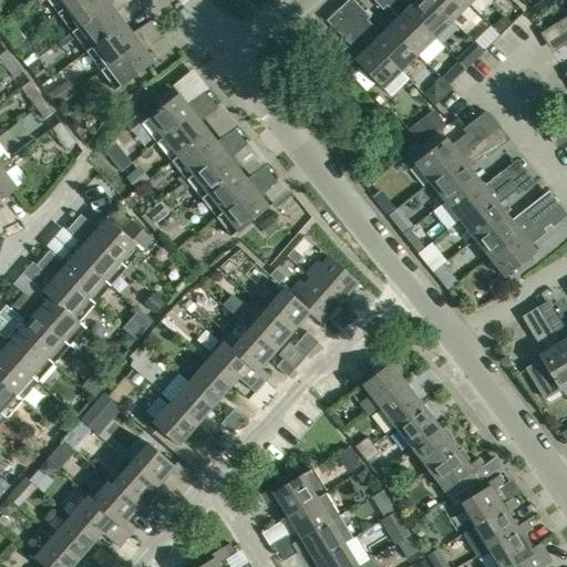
[(47,0),(57,13),(74,0),(35,0),(40,4),(44,0),(47,0)]
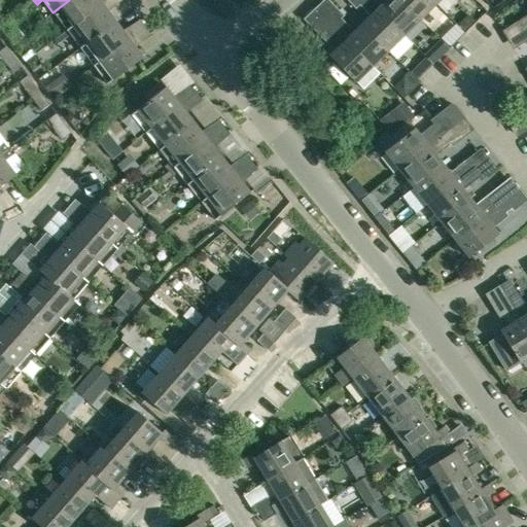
[(69,0),(53,12),(67,31),(106,0),(69,0)]
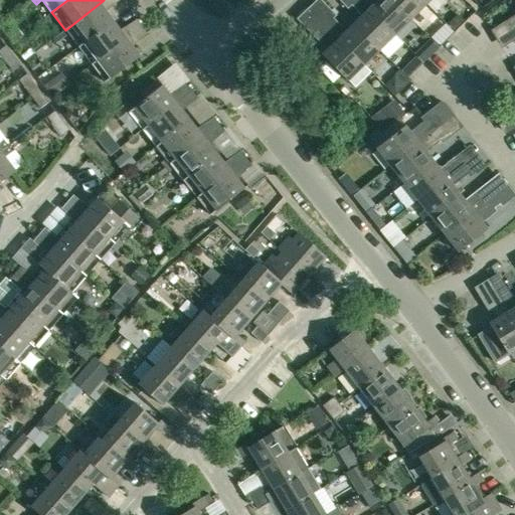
[(104,0),(65,30),(77,47),(113,21),(106,12),(119,0),(104,0)]
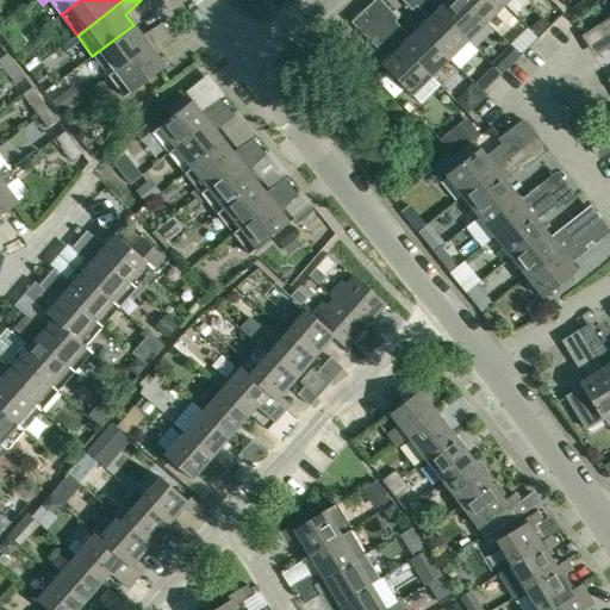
[(400,45),(430,78),(449,58),(418,27),(410,36),(394,20),(397,18),(379,0),(373,0),(365,8),(385,30),(400,45)]
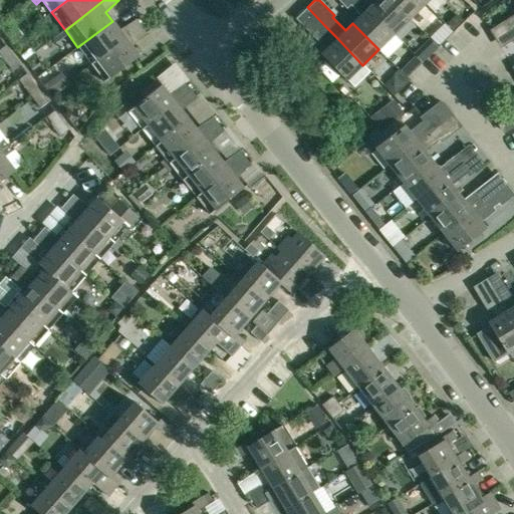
[(352,23),(378,49),(394,34),(368,8),(360,0),(337,0),(343,6),(347,3),(360,15),(352,23)]
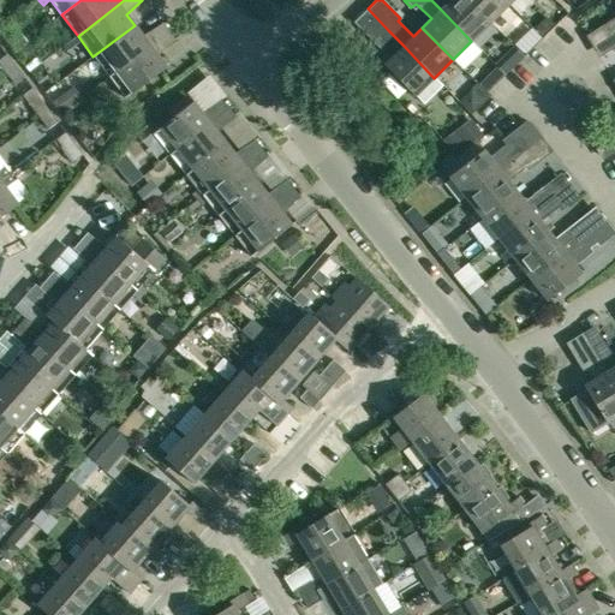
[(431,0),(441,10),(471,41),(490,23),(467,0),(431,0)]
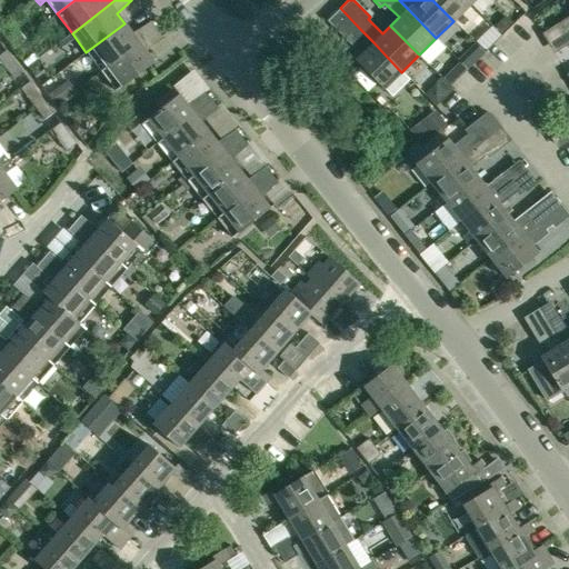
[(466,0),(432,0),(453,21),(471,5),(466,0)]
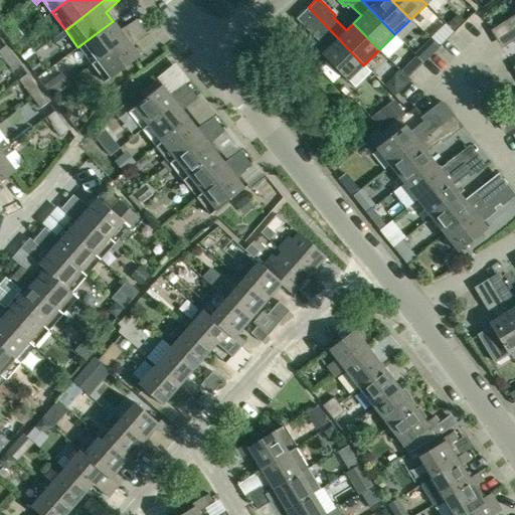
[(325,25),(308,7),(297,18),(314,36),(317,32),(330,46),(322,54),(347,80),(363,65),(338,38),(325,25)]
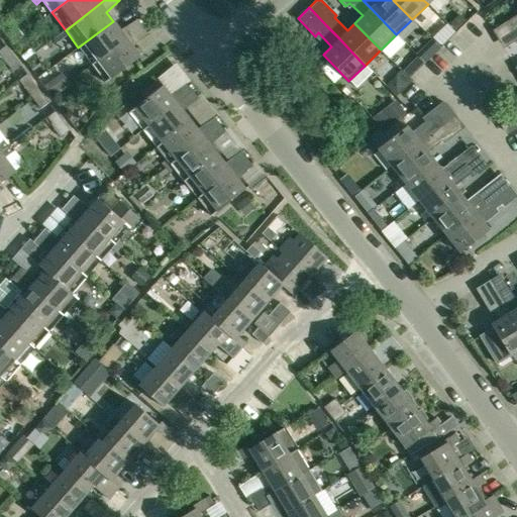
[(514,29),(516,26),(516,14),(508,19),(514,29)]
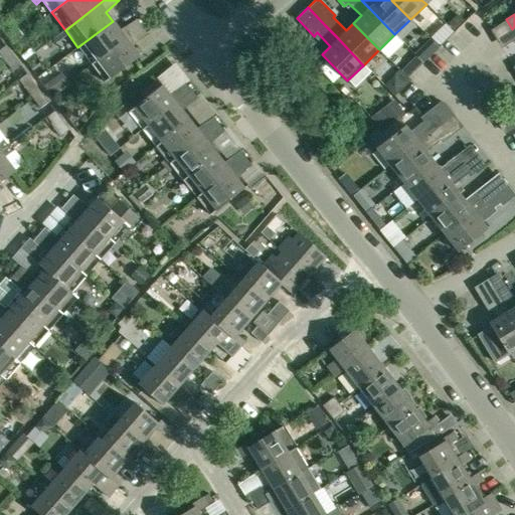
[(113,21),(77,47),(91,64),(141,26),(136,19),(119,30),(113,21)]
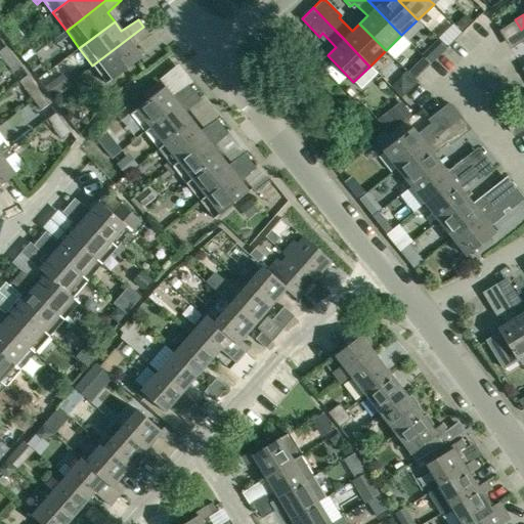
[(143,27),(92,66),(106,84),(141,57),(134,47),(149,34),(143,27)]
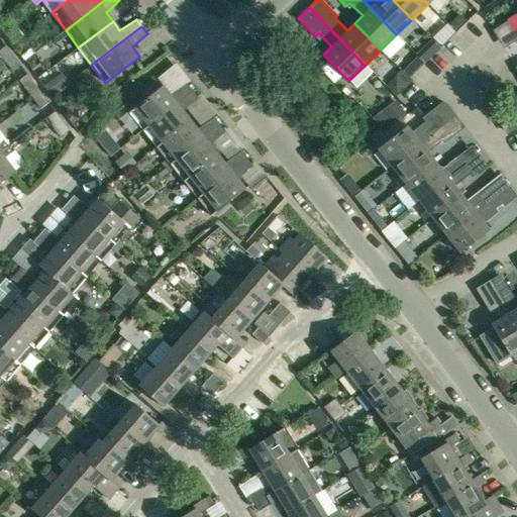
[(0,49),(0,55),(4,62),(12,56),(5,45),(0,49)]
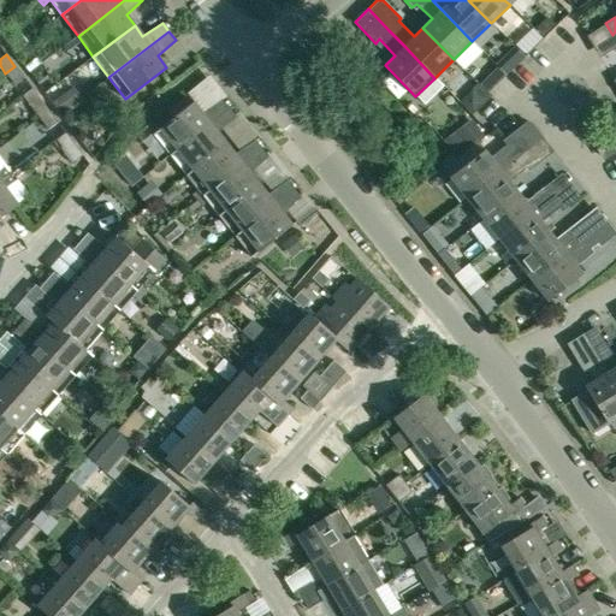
[(15,66),(5,73),(15,84),(23,77),(15,66)]
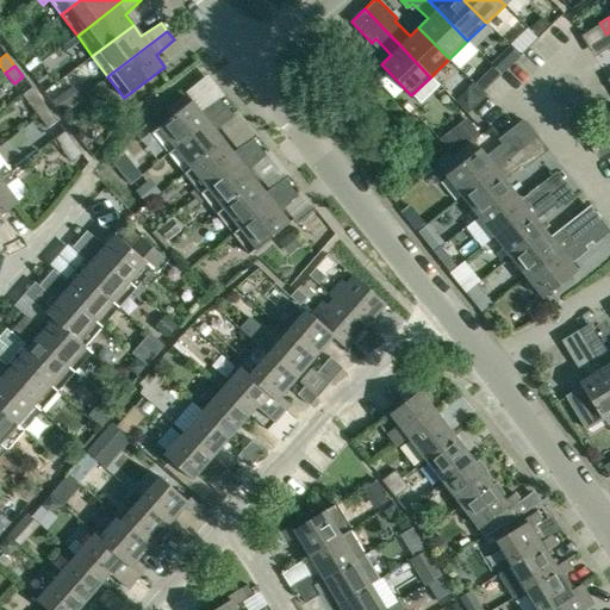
[(454,101),(467,114),(480,101),(468,88),(454,101)]
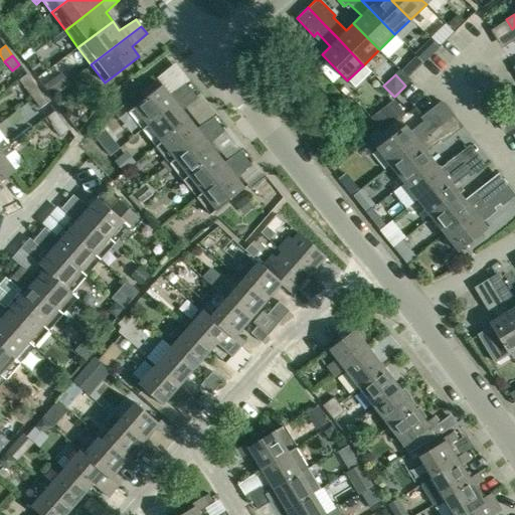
[(176,103),(191,91),(185,83),(170,95),(162,86),(159,88),(154,81),(141,92),(146,99),(135,108),(128,113),(142,130),(149,125),(176,103)]
